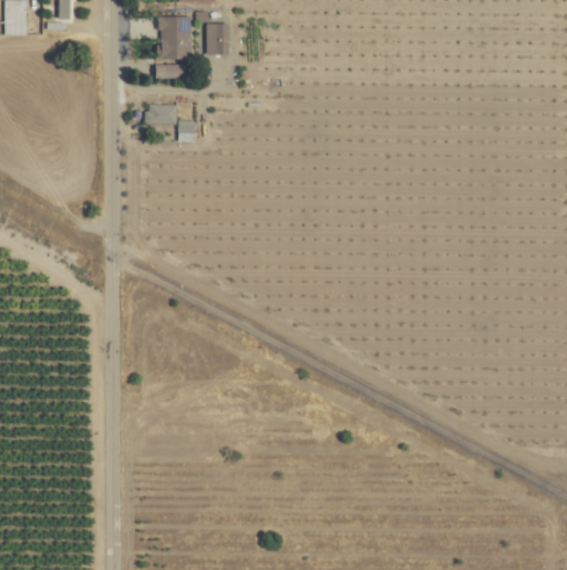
[(3,0),(5,35),(26,35),(25,0),(3,0)]
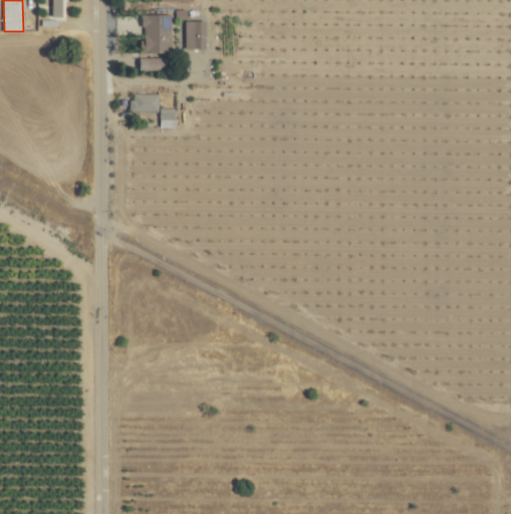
[(52,0),(53,16),(62,16),(61,0),(52,0)]
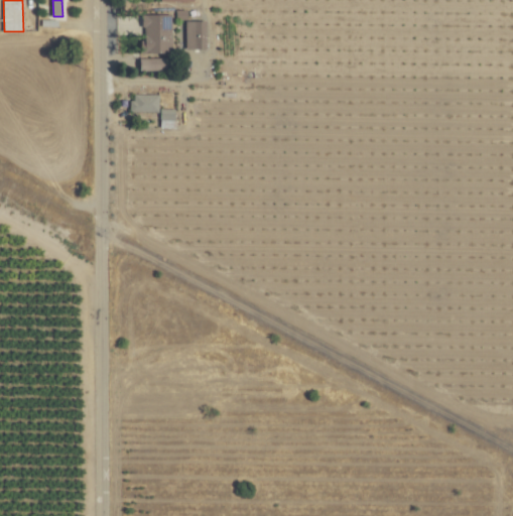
[(173,52),(172,13),(144,14),(145,52),(173,52)]
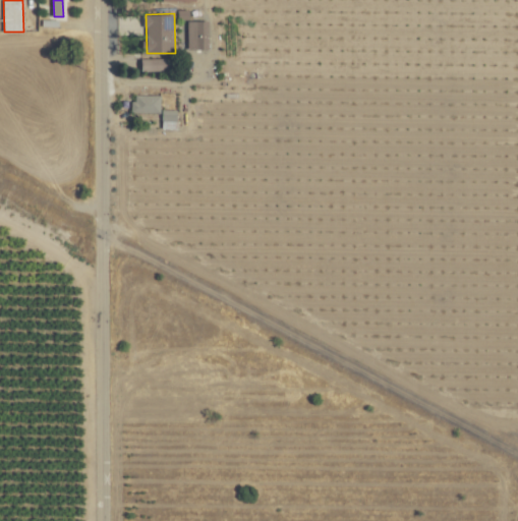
[(210,20),(189,20),(188,49),(209,49),(210,20)]
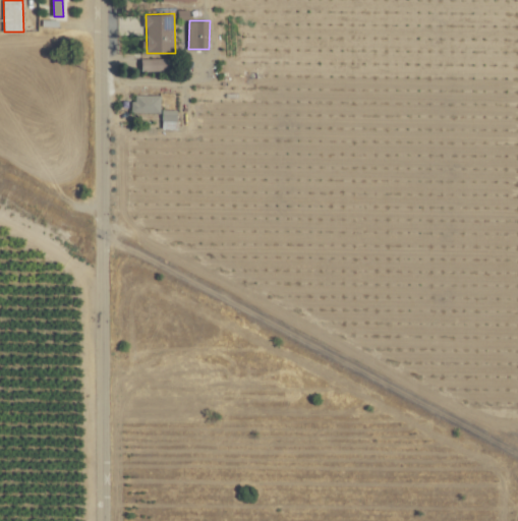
[(171,70),(171,58),(142,58),(142,71),(171,70)]
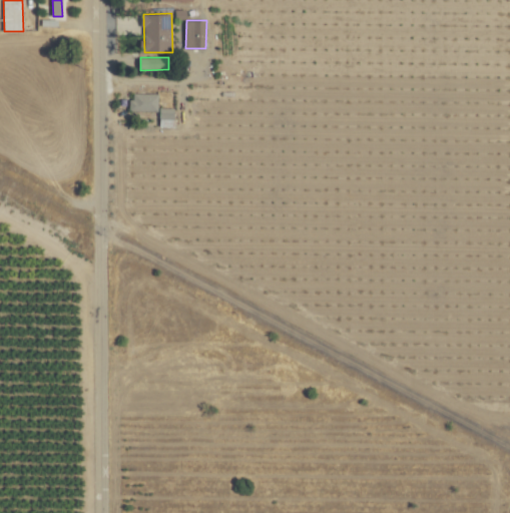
[(158,111),(158,94),(131,93),(131,111),(158,111)]
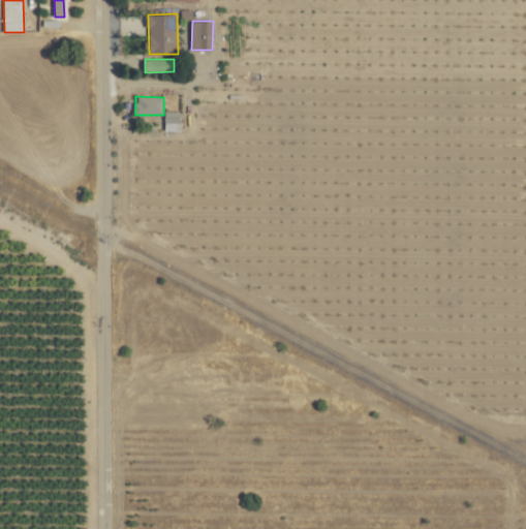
[(164,131),(180,131),(181,112),(165,111),(164,131)]
